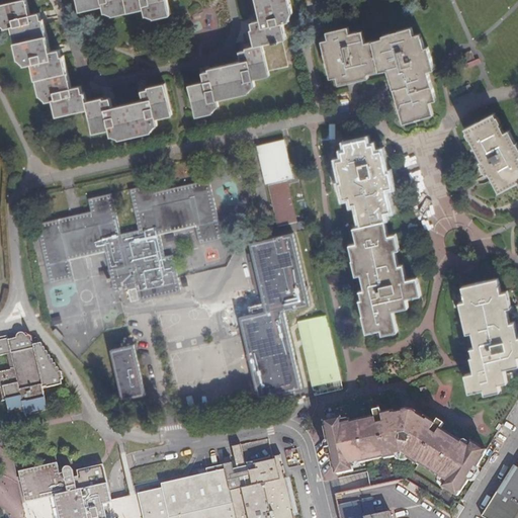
[(0,9),(27,3),(25,0),(8,0),(0,2),(0,9)]
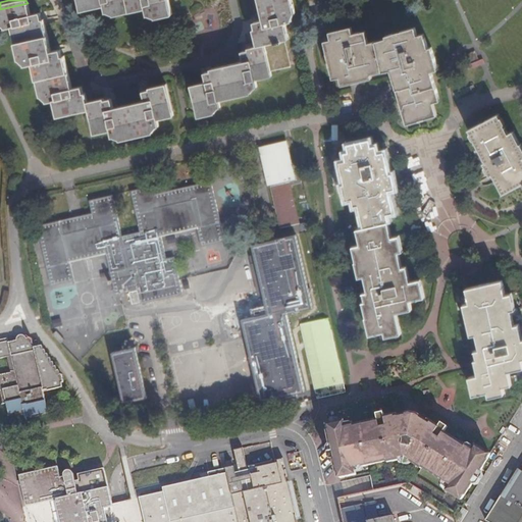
[(153,11),(154,14),(154,16),(172,12),(168,0),(77,0),(80,8),(103,3),(105,10),(112,8),(113,12),(145,6),(147,12),(153,11)]
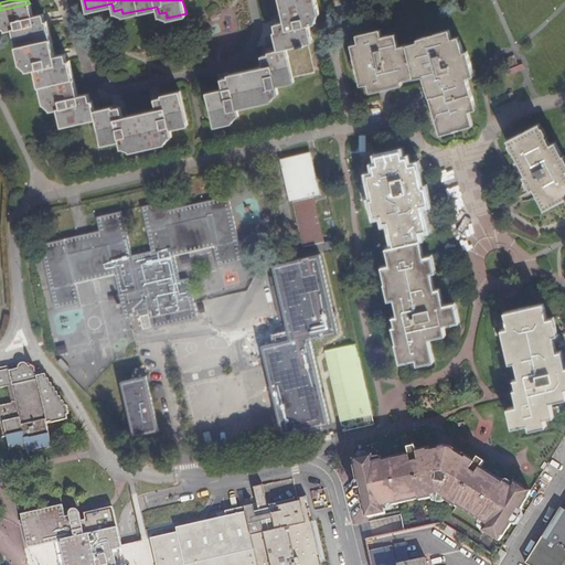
[(283,50),(311,43),(310,41),(307,23),(309,23),(313,22),(313,21),(311,14),(315,13),(316,12),(312,0),(281,0),(286,19),(276,21),(277,29),(275,29),(278,46),(268,49),(268,51),(260,53),(263,64),(259,64),(234,68),(234,72),(227,73),(221,75),(224,86),(216,88),(206,92),(214,125),(232,120),(231,118),(236,117),(237,116),(236,109),(237,109),(236,106),(269,99),(269,97),(272,97),(270,93),(276,92),(276,91),(275,87),(278,86),(277,83),(290,80),(283,50)]
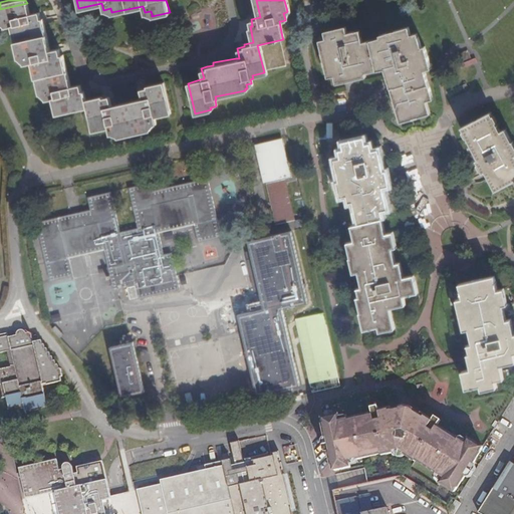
[(60,54),(59,49),(53,50),(52,47),(49,48),(41,17),(32,20),(30,12),(28,3),(27,3),(0,9),(0,19),(2,19),(4,26),(12,24),(14,36),(19,56),(24,55),(25,61),(31,60),(34,72),(35,71),(42,103),(48,102),(49,108),(56,106),(57,112),(86,106),(88,115),(93,114),(96,129),(107,125),(109,134),(110,134),(116,132),(117,136),(150,129),(149,123),(156,122),(155,115),(172,111),(166,84),(165,84),(149,87),(150,90),(144,91),(143,87),(140,87),(142,97),(138,98),(139,102),(117,107),(116,102),(110,104),(109,101),(104,102),(103,100),(95,101),(95,99),(102,98),(102,95),(101,94),(85,97),(83,90),(82,90),(75,92),(73,83),(70,84),(63,53),(60,54)]
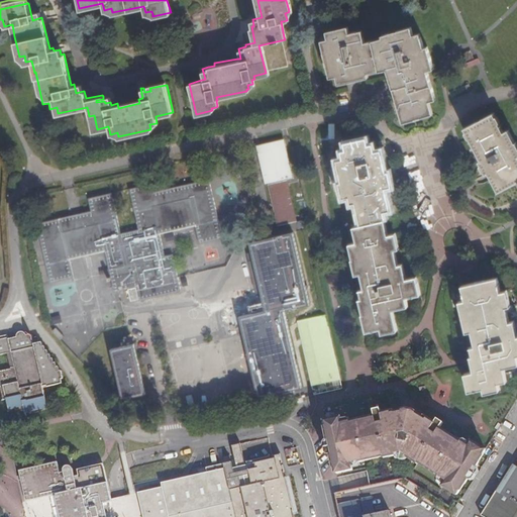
[(39,10),(30,12),(32,20),(41,17),(39,10)]
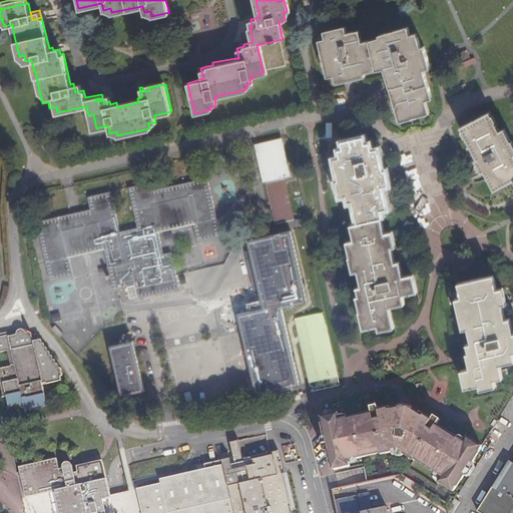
[(334,74),(336,82),(366,75),(365,71),(381,68),(385,67),(399,121),(427,113),(423,100),(427,99),(429,98),(421,68),(425,67),(428,66),(423,45),(422,42),(420,42),(417,43),(415,32),(411,33),(410,31),(408,31),(407,27),(379,34),(380,36),(363,40),(362,38),(360,39),(357,29),(348,31),(347,27),(345,27),(345,25),(325,30),(326,37),(319,39),(327,75),(331,74),(334,74)]
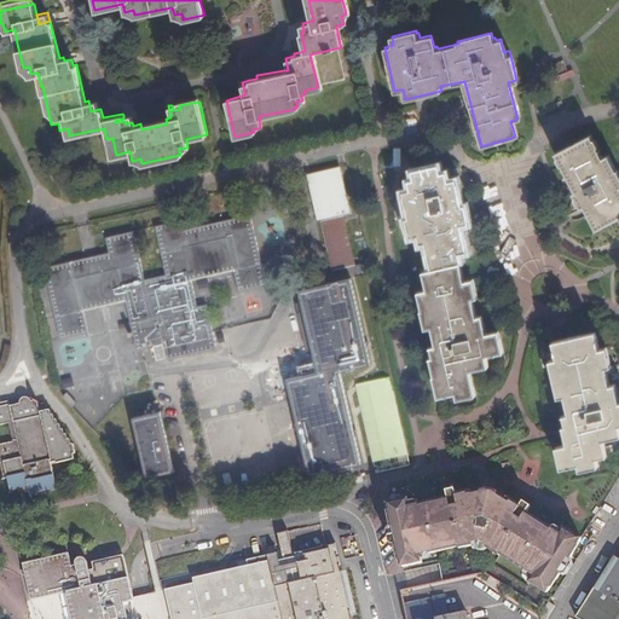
[(347,76),(341,47),(310,55),(318,87),(322,86),(320,81),(347,76)]
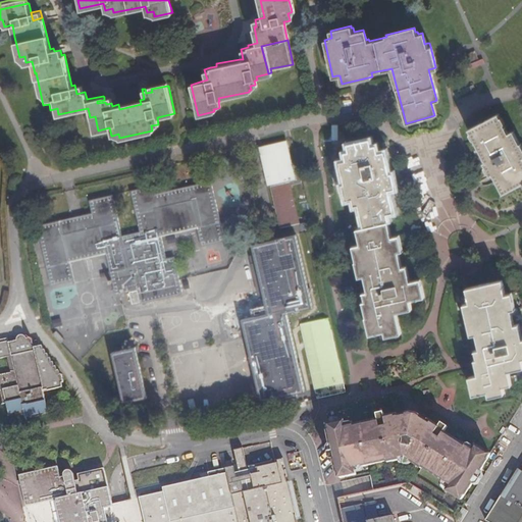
[(430,46),(435,67),(438,66),(432,45),(430,46)]
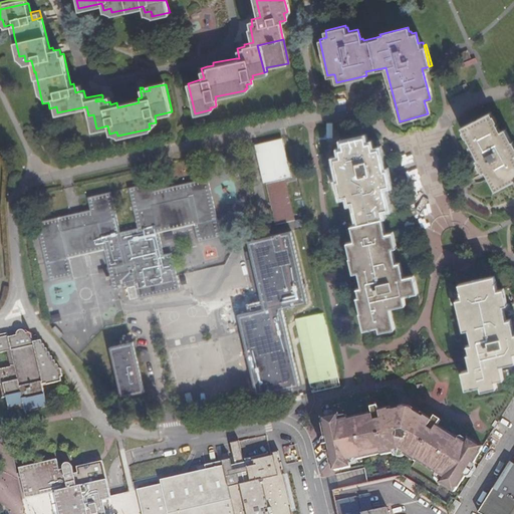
[(469,52),(457,55),(460,61),(471,58),(469,52)]
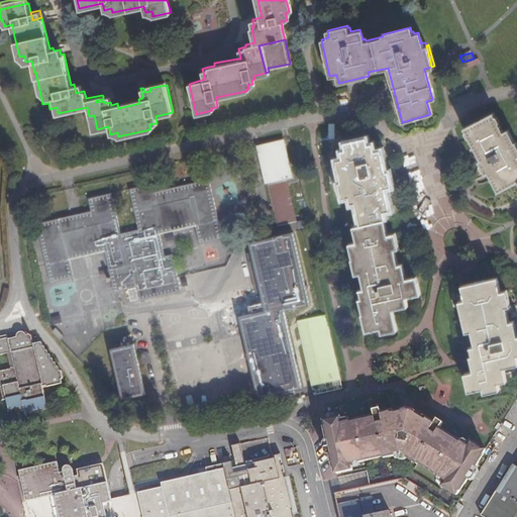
[(424,69),(432,99),(436,98),(428,68),(424,69)]
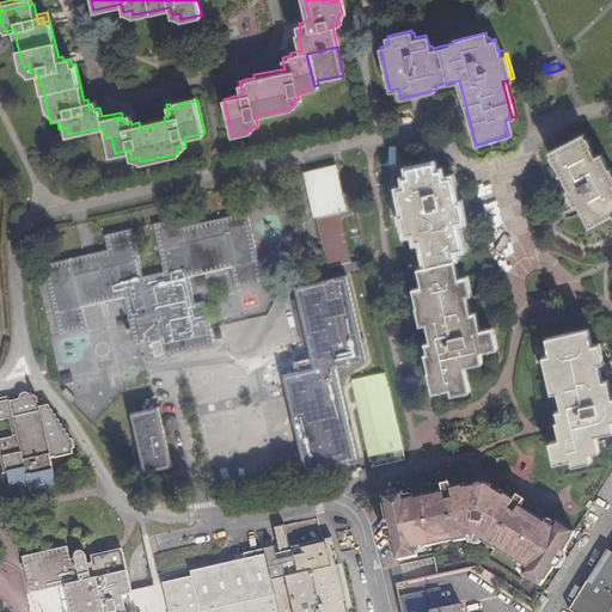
[(177,104),(196,101),(195,95),(175,99),(175,103),(170,104),(171,109),(178,108),(177,104)]
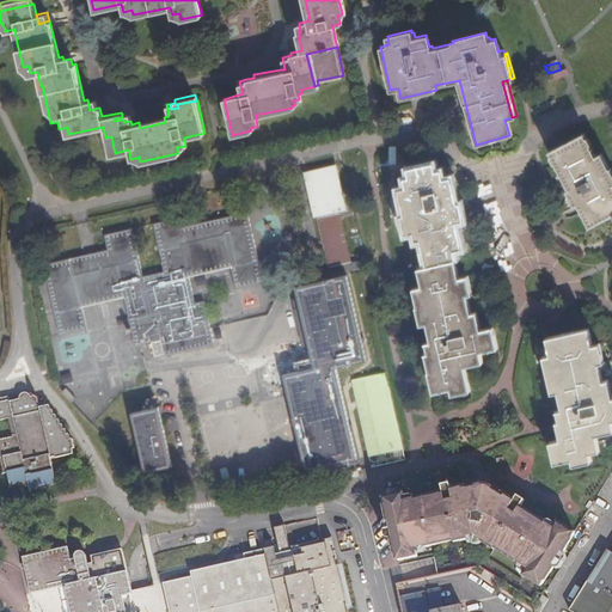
[(96,98),(87,99),(90,110),(98,108),(96,98)]
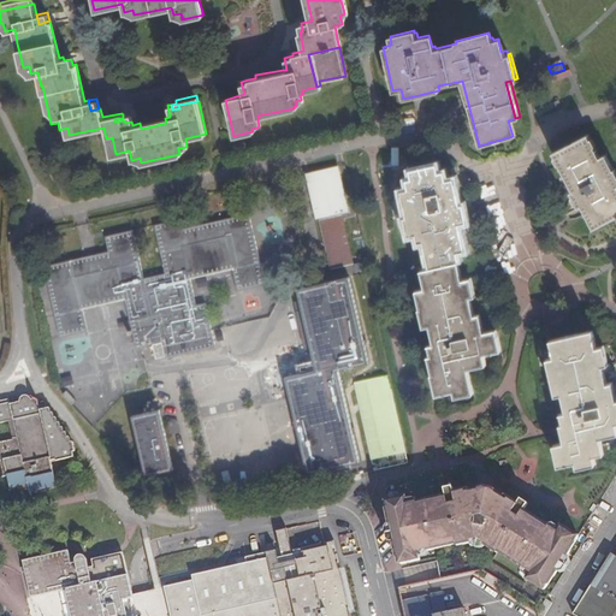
[(166,123),(165,118),(140,123),(141,129),(166,123)]
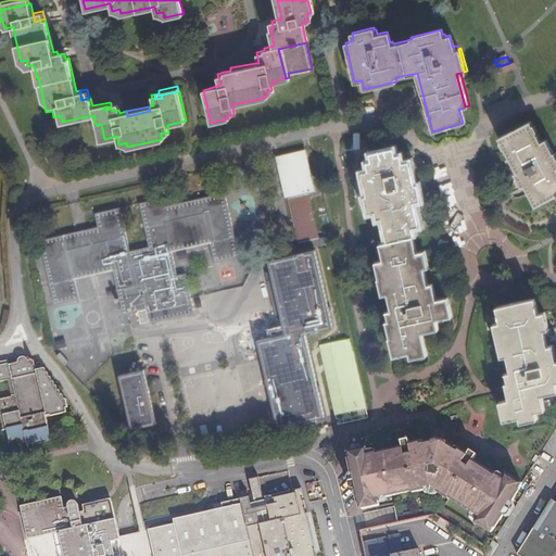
[(535,204),(555,192),(555,191),(555,148),(554,146),(552,147),(544,134),(540,136),(530,117),(495,137),(508,160),(505,162),(518,186),(523,184),(535,204)]
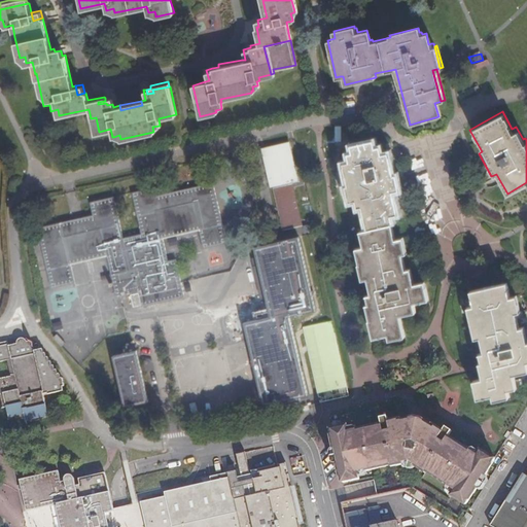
[(360,205),(364,224),(364,226),(391,220),(393,220),(391,212),(397,211),(392,188),(397,187),(394,171),(391,171),(386,149),(379,150),(378,142),(374,143),(372,137),(349,141),(350,148),(344,149),(346,159),(341,160),(346,181),(342,182),(346,200),(352,199),(354,206),(360,205)]
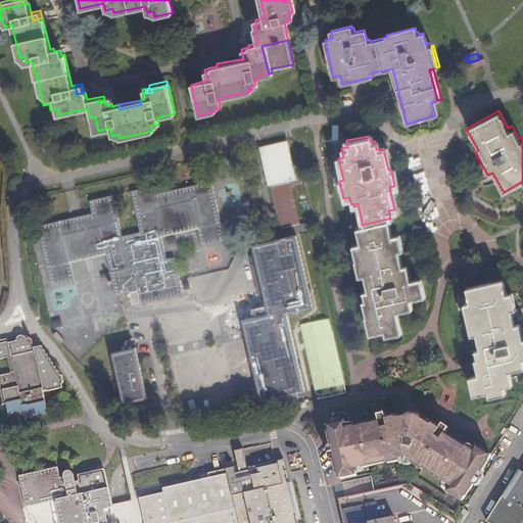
[(274,184),(269,185),(278,227),(297,223),(288,181),(279,183),(278,181),(293,178),(285,141),(257,147),(266,184),(274,182),(274,184)]
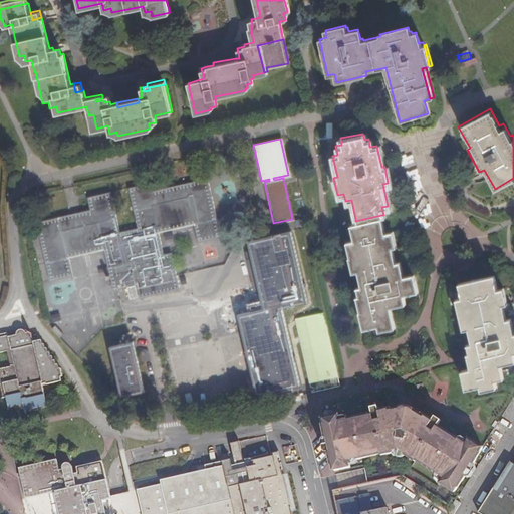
[(138,297),(138,298),(179,290),(171,253),(163,255),(158,233),(193,226),(197,243),(221,238),(207,178),(184,183),(186,189),(164,195),(162,188),(153,191),(151,182),(127,188),(137,227),(119,232),(110,191),(87,196),(90,209),(80,211),(81,217),(60,222),(59,216),(36,222),(49,281),(72,276),(68,258),(103,250),(112,290),(122,288),(121,283),(124,282),(126,287),(129,299),(138,297)]
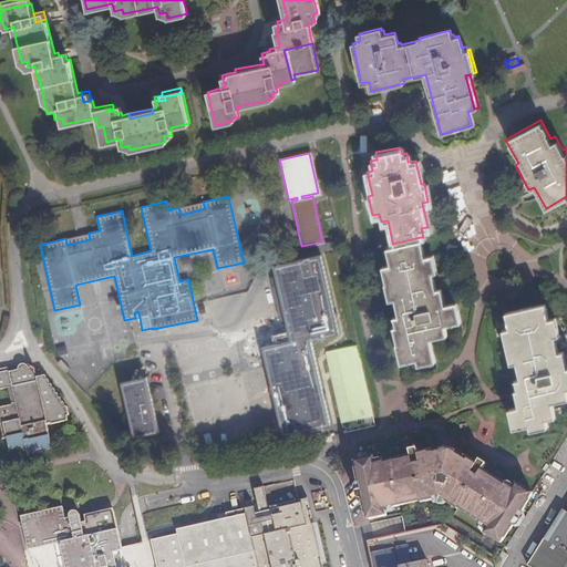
[(205,208),(203,202),(178,207),(181,215),(205,208)]
